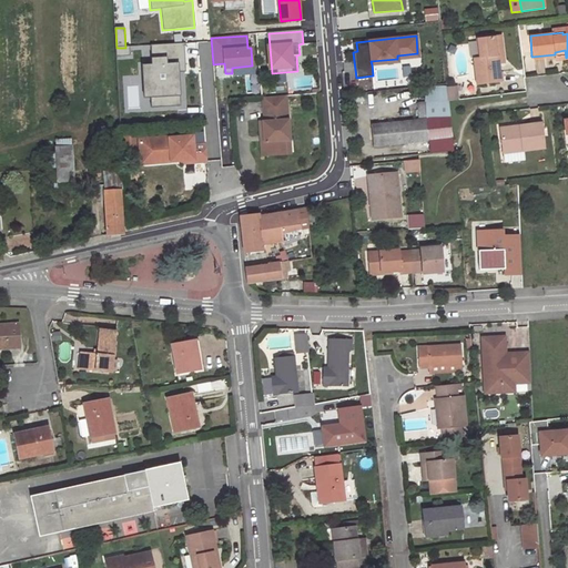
[(499,81),(497,62),(496,52),(501,51),(500,36),(479,39),(482,57),(473,59),(476,84),(499,81)]
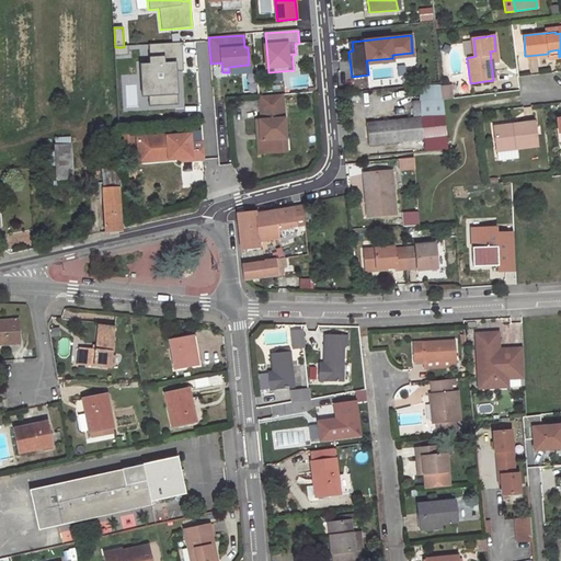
[(182,64),(181,43),(148,45),(149,65),(139,66),(140,83),(147,89),(148,98),(156,96),(156,107),(178,105),(175,72),(175,64),(182,64)]
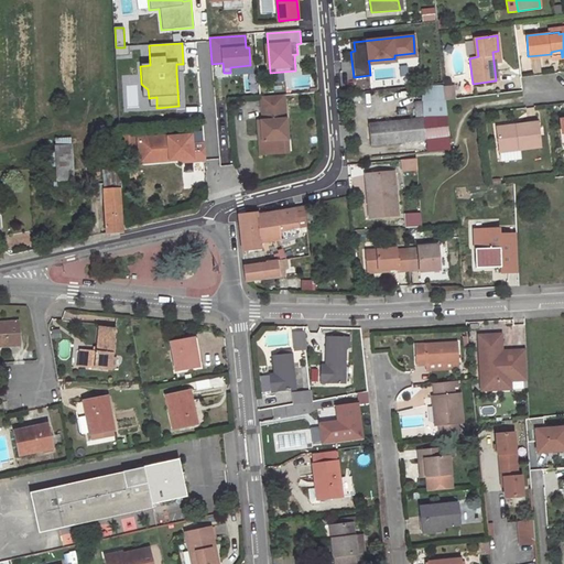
[(131,56),(131,46),(116,47),(116,57),(131,56)]
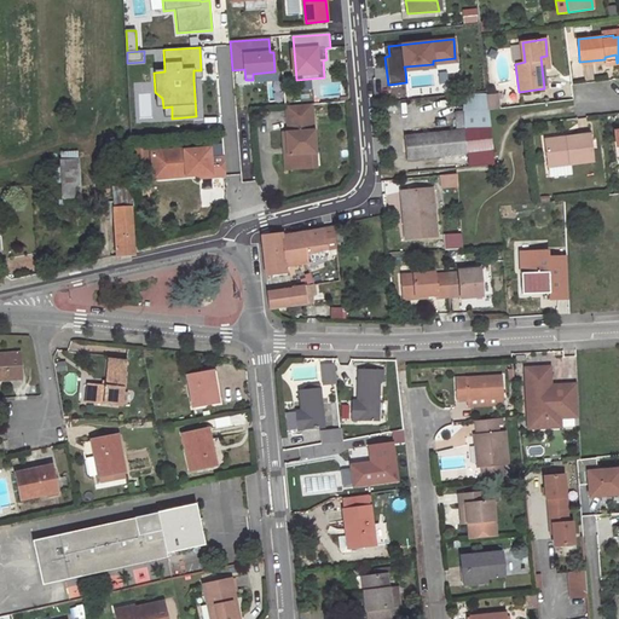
[(490,127),(487,100),(486,94),(462,96),(463,111),(456,113),(457,131),(467,129),(490,127)]
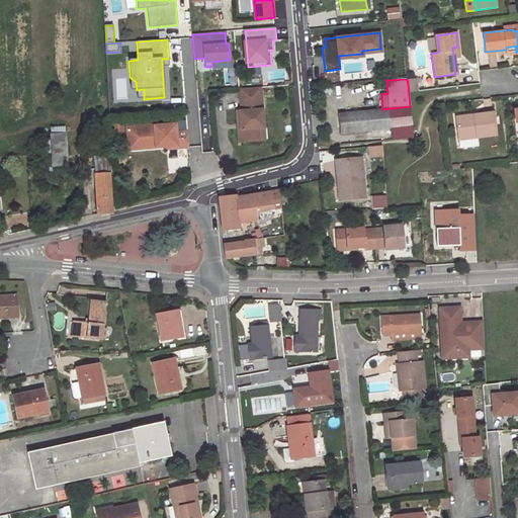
[(263,130),(261,89),(239,91),(241,112),(236,113),(237,122),(241,121),(241,131),(238,132),(239,144),(259,142),(258,130),(263,130)]
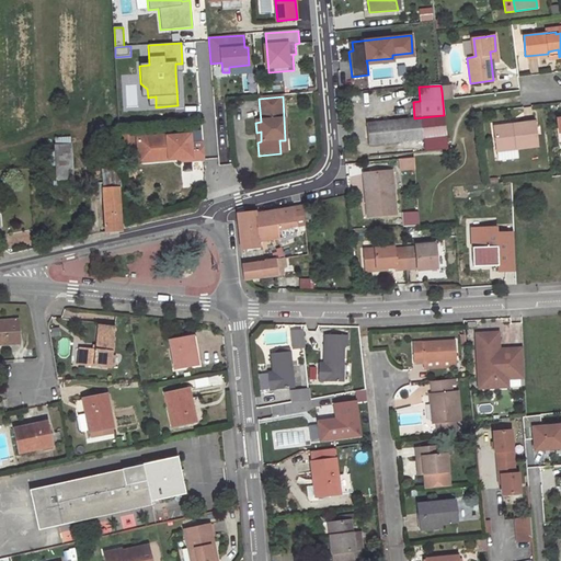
[(414,118),(365,125),(368,147),(422,140),(423,151),(447,148),(444,115),(423,117),(414,118)]
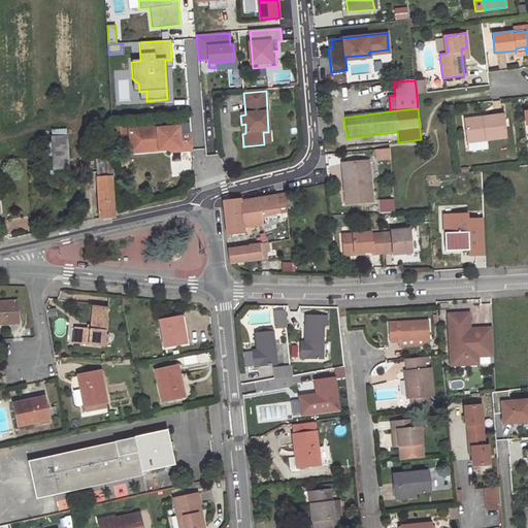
[(467,142),(505,137),(502,114),(484,118),(484,120),(465,122),(467,142)]
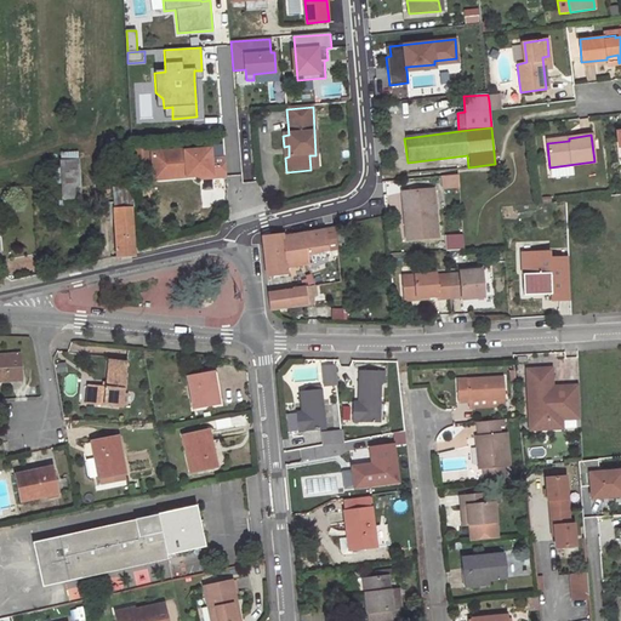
[(154,176),(184,174),(186,178),(198,177),(211,176),(212,181),(226,180),(223,160),(210,161),(210,151),(184,153),(184,151),(152,154),(154,176)]
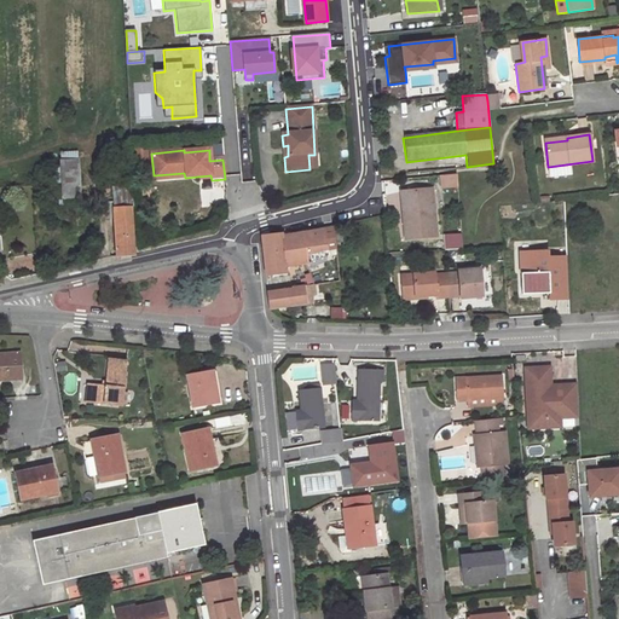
[(61,198),(80,198),(79,151),(58,151),(61,198)]
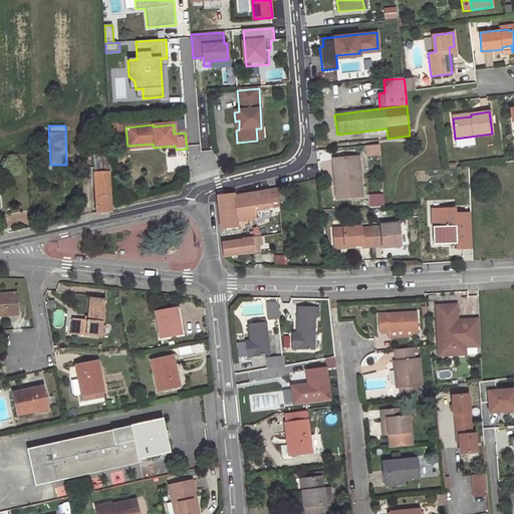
[(364,157),(378,155),(377,145),(363,147),(364,157)]
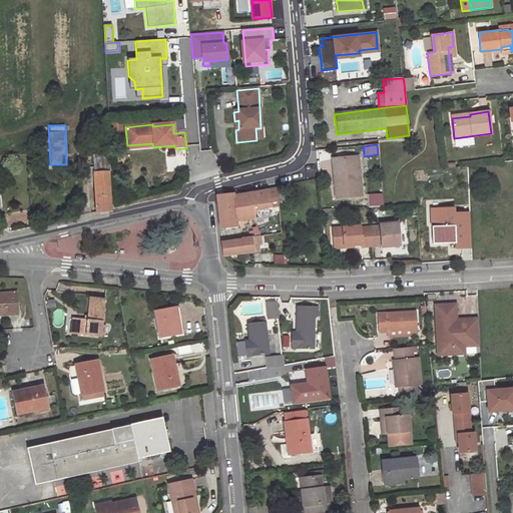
[(105,154),(92,156),(93,162),(109,161),(109,154),(105,154)]
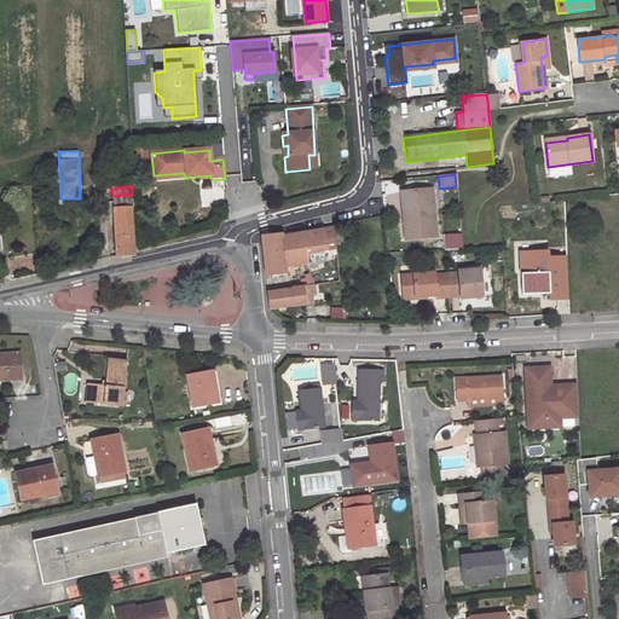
[(435,237),(432,190),(399,192),(404,239),(435,237)]
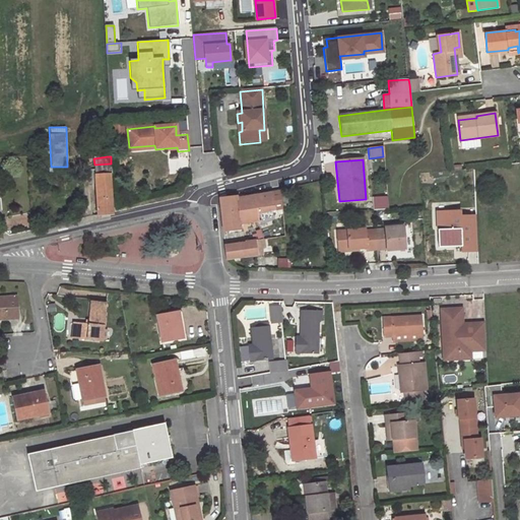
[(111,164),(94,165),(94,175),(94,176),(110,175),(112,175),(111,164)]
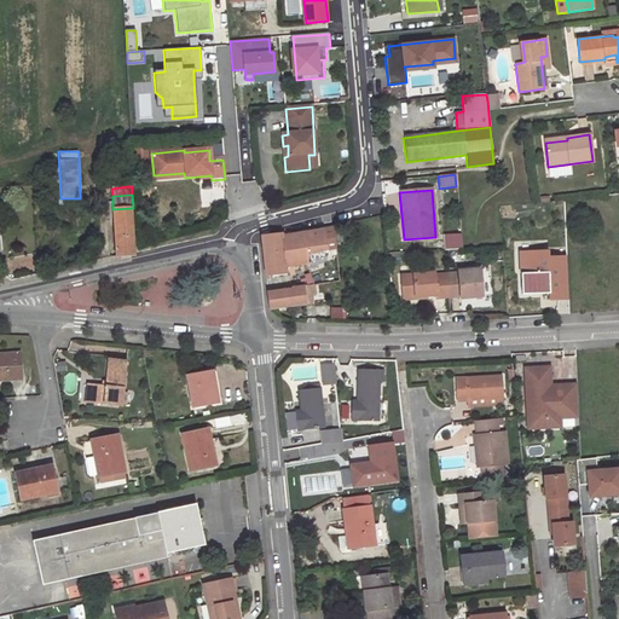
[(134,255),(131,208),(113,209),(113,218),(115,258),(134,255)]
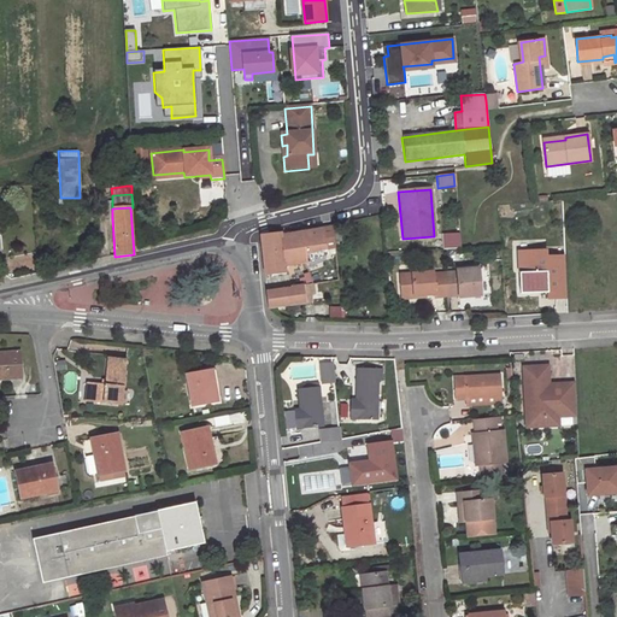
[(334,251),(330,228),(281,236),(281,234),(259,236),(263,275),(285,272),(283,266),(325,259),(324,253),(334,251)]
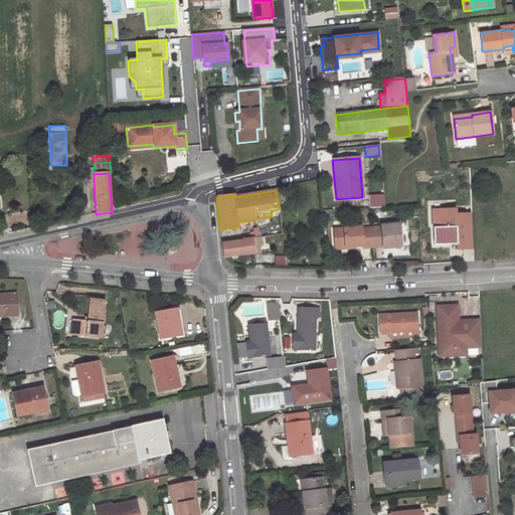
[(457,249),(472,248),(471,213),(456,213),(456,208),(433,209),(434,244),(457,243),(457,249)]
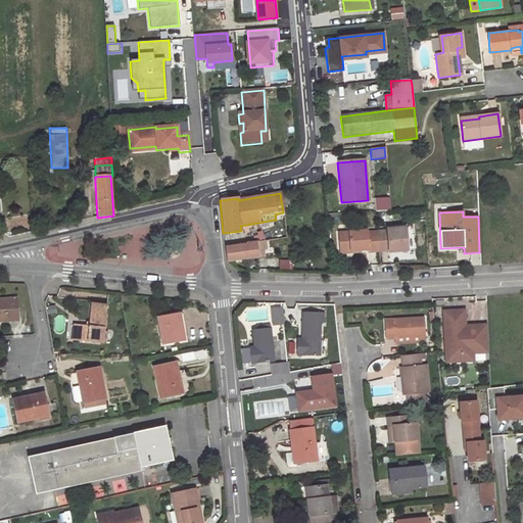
[(406,227),(386,229),(386,230),(376,231),(378,250),(388,250),(389,251),(407,250),(406,227)]
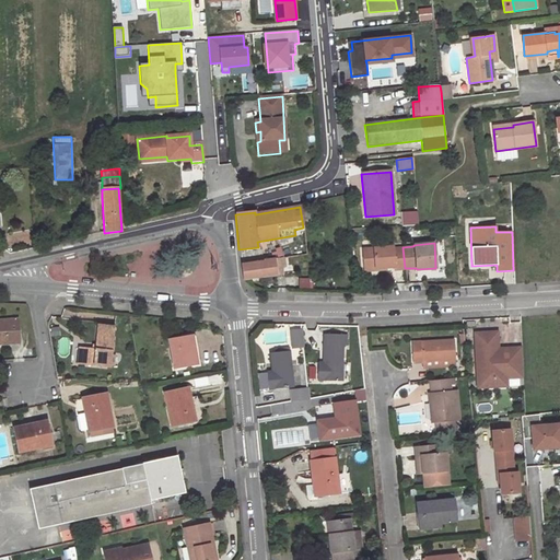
[(364,269),(394,267),(394,269),(405,268),(403,247),(393,248),(393,246),(363,249),(364,269)]
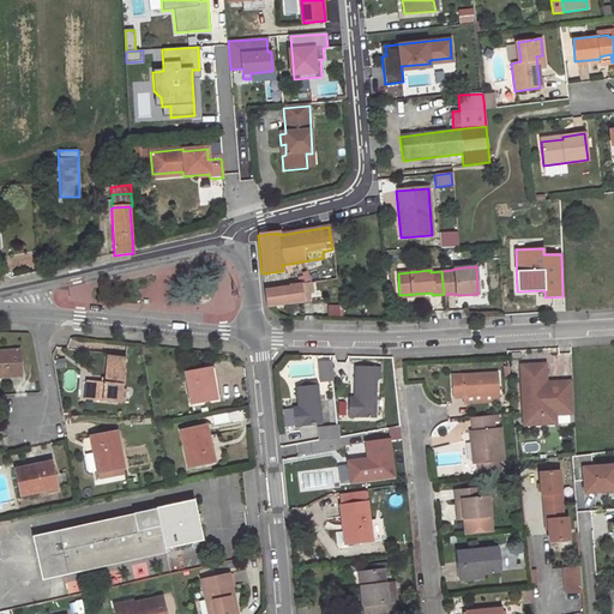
[(335,299),(333,290),(309,294),(308,286),(300,287),(302,302),(335,299)]
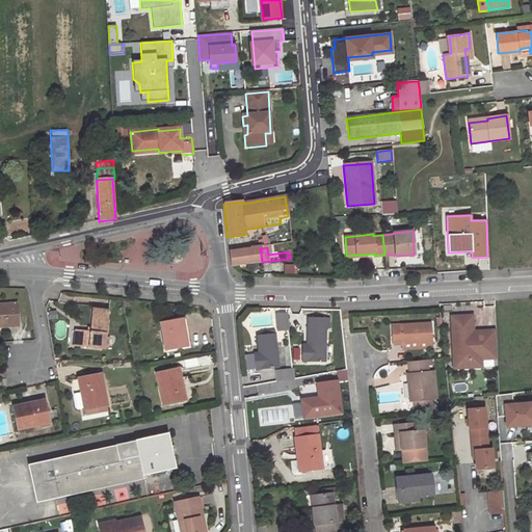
[(262,262),(260,248),(228,251),(230,267),(262,262)]
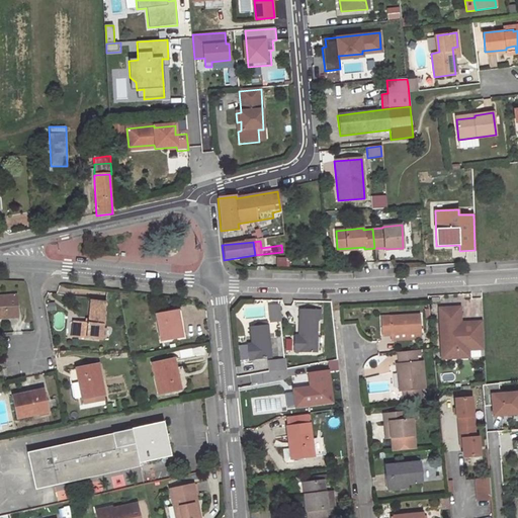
[(13,314),(11,297),(4,297),(4,295),(0,294),(0,317),(6,317),(5,315),(13,314)]
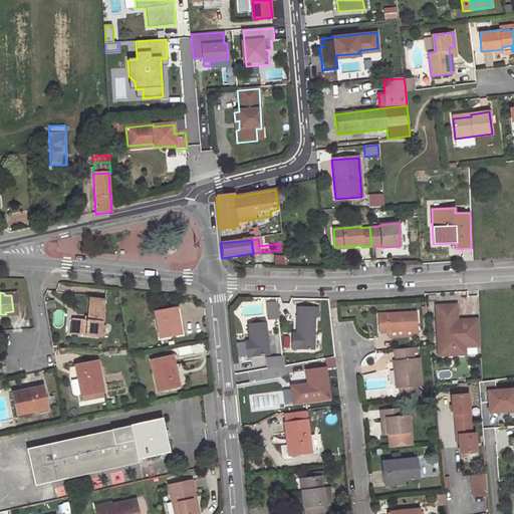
[(99,336),(103,299),(89,298),(87,320),(72,319),(70,333),(99,336)]
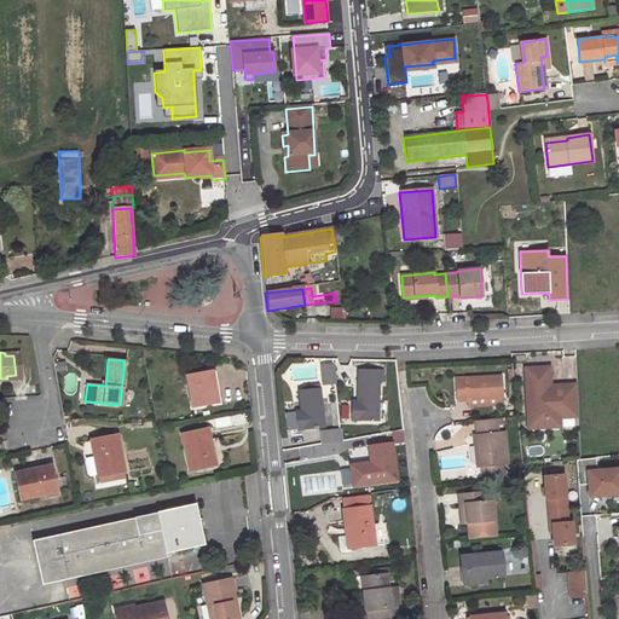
[(549,366),(525,368),(527,418),(560,417),(560,412),(578,411),(577,383),(560,385),(560,394),(550,394),(550,385),(549,366)]
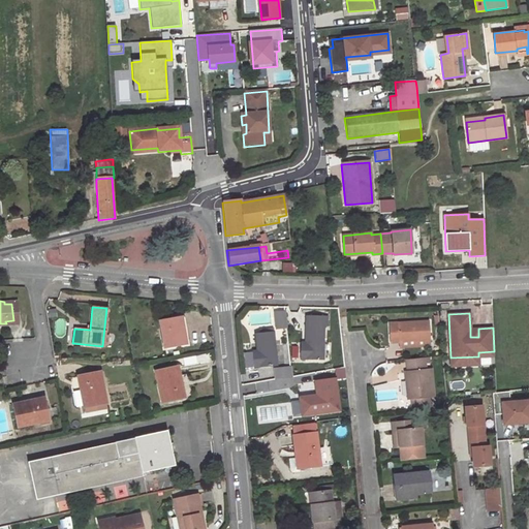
[(186,343),(182,316),(160,320),(164,347),(186,343)]
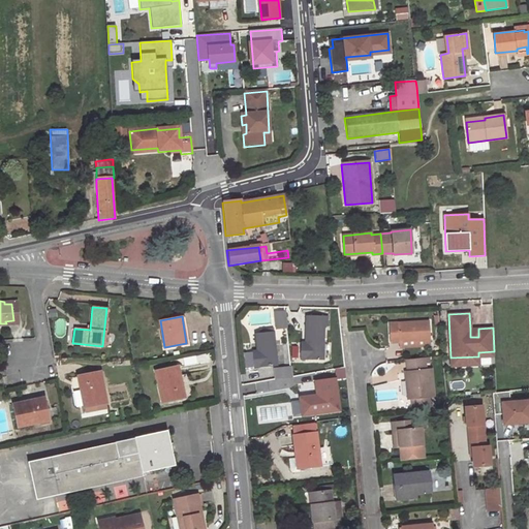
[(285,317),(275,318),(276,331),(286,330),(285,317)]
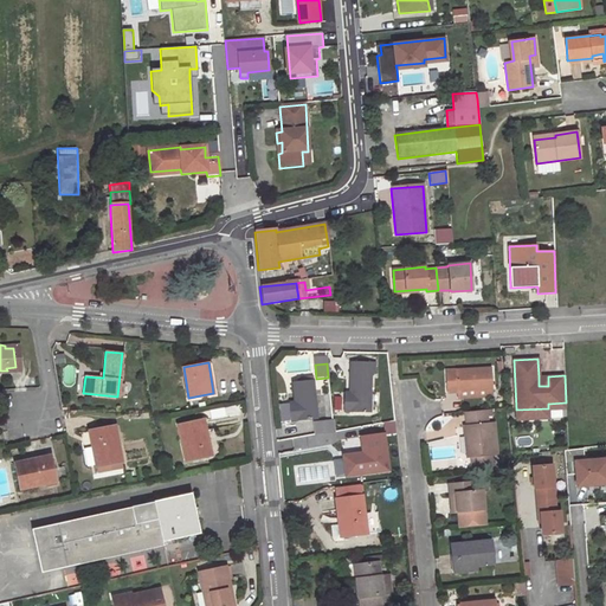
[(374,376),(374,366),(350,365),(349,394),(349,401),(343,401),(343,414),(369,416),(371,376),(374,376)]
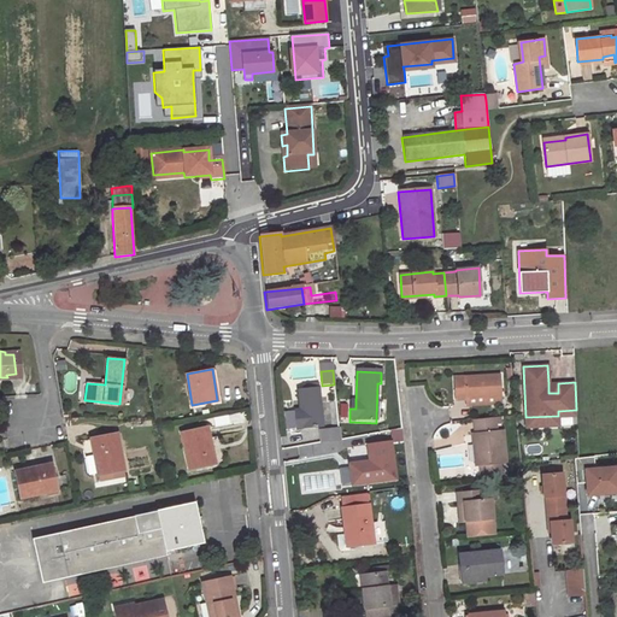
[(466,405),(501,403),(500,397),(499,375),(454,378),(456,400),(466,399),(466,405)]
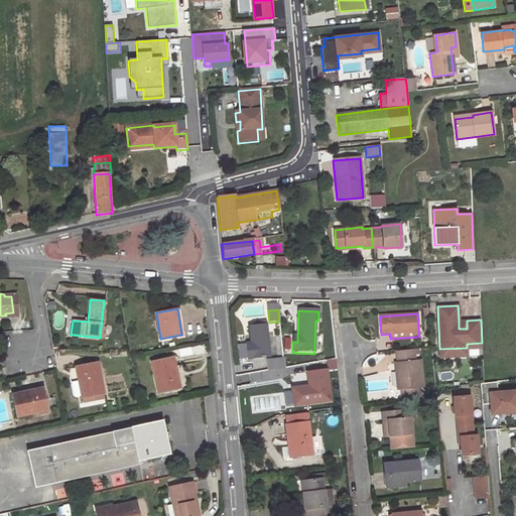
[(467,329),(467,320),(459,320),(459,329),(467,329)]
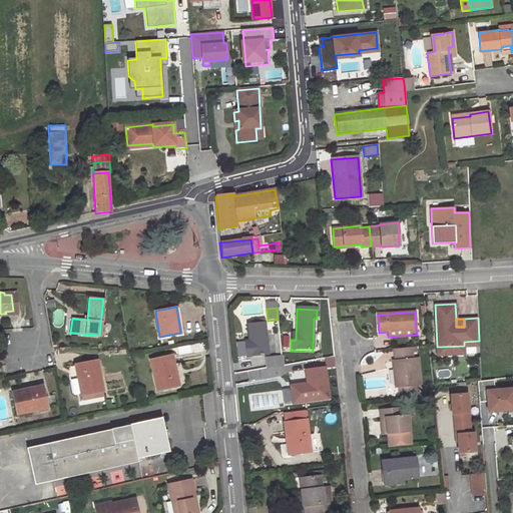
[(268,356),(265,324),(247,326),(248,342),(249,347),(244,347),(245,358),(268,356)]
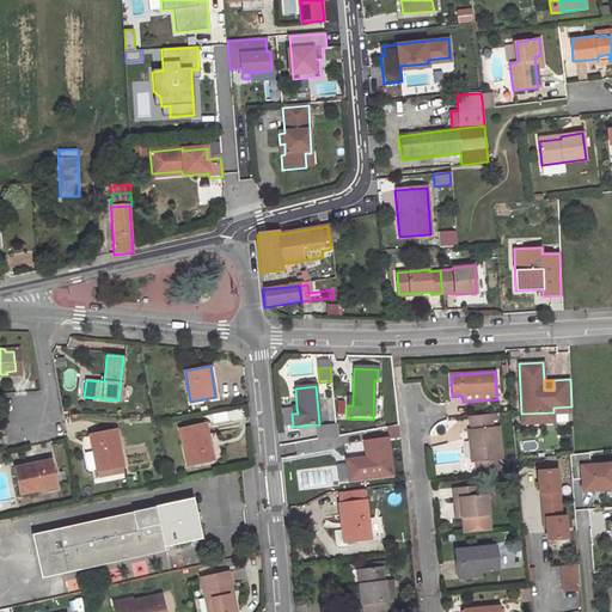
[(282,408),(283,424),(292,424),(291,408),(282,408)]
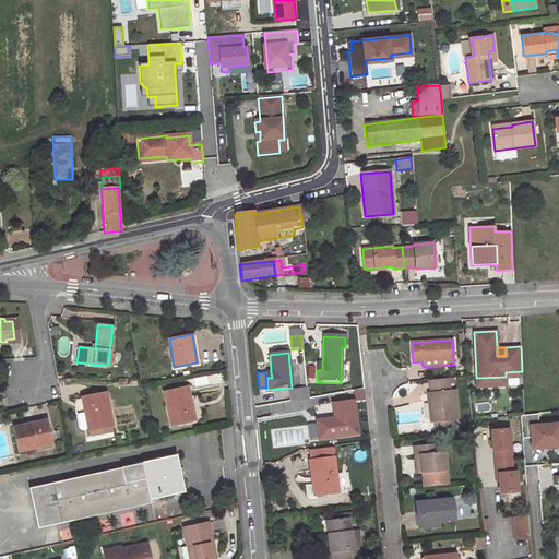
[(476,378),(476,387),(506,384),(506,377),(476,378)]
